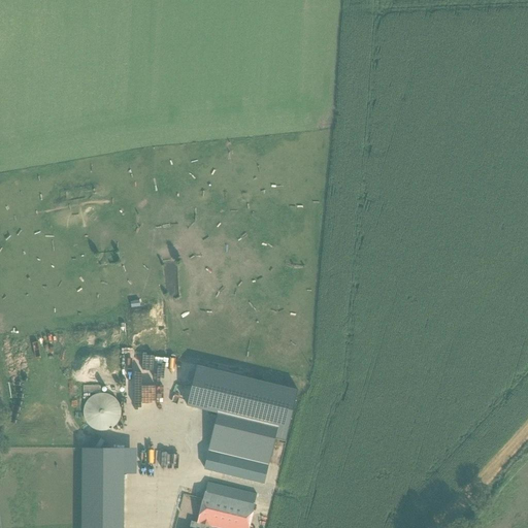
[(196,365),(187,405),(217,413),(277,428),(288,430),(298,390),(196,365)]
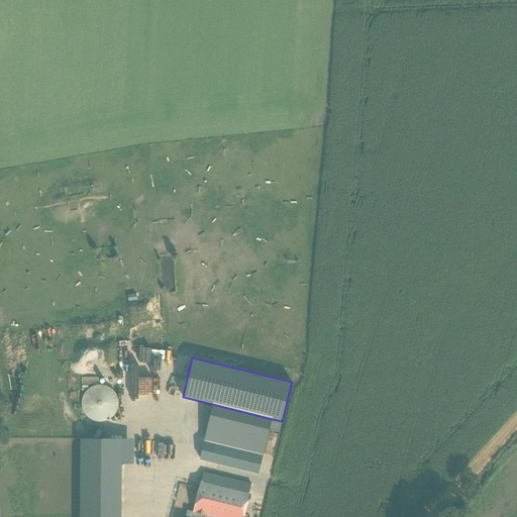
[(101,385),(99,385),(96,385),(94,386),(92,386),(91,387),(90,388),(88,389),(87,390),(86,391),(85,392),(84,394),(83,396),(82,398),(81,400),(81,402),(81,404),(81,406),(82,408),(82,410),(83,411),(84,413),(85,415),(86,417),(88,418),(90,419),(91,420),(93,421),(96,422),(98,422),(100,422),(102,422),(104,421),(105,421),(107,420),(109,419),(111,418),(112,417),(114,415),(115,414),(116,412),(117,410),(117,408),(118,406),(118,405),(118,403),(118,401),(117,398),(117,396),(116,394),(114,391),(112,390),(111,389),(109,388),(107,387),(104,386),(101,385)]
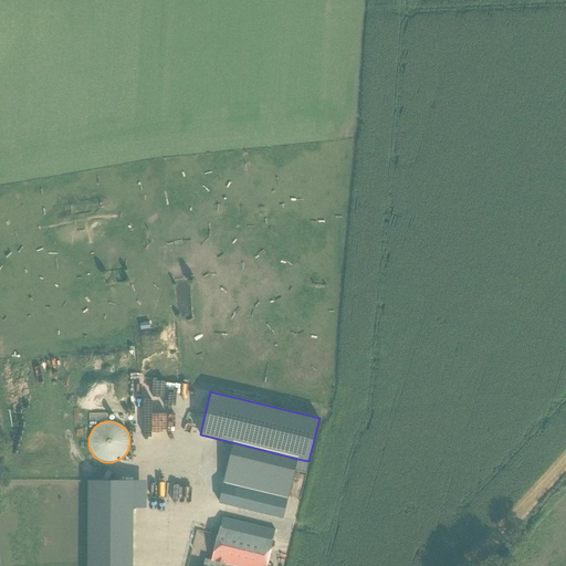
[(88,506),(87,565),(132,565),(133,507),(133,481),(122,481),(122,506),(88,506)]
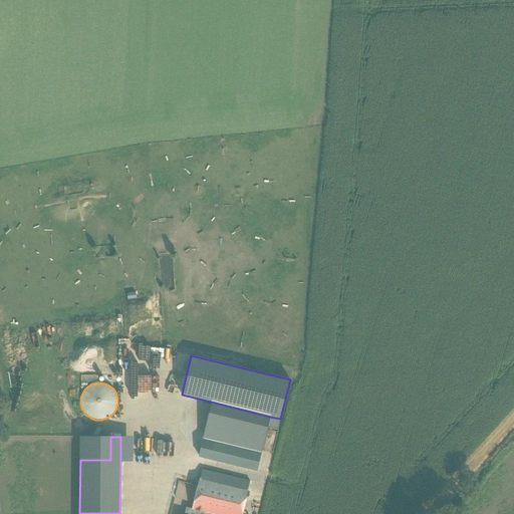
[(207,438),(202,457),(261,471),(266,452),(207,438)]
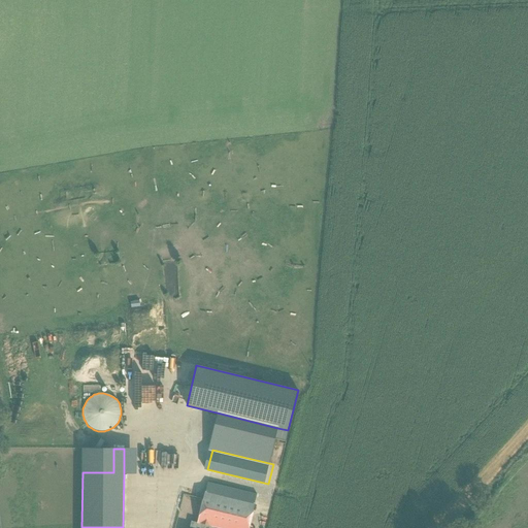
[(207,482),(198,523),(199,523),(202,524),(218,527),(219,527),(248,527),(250,525),(257,494),(207,482)]
